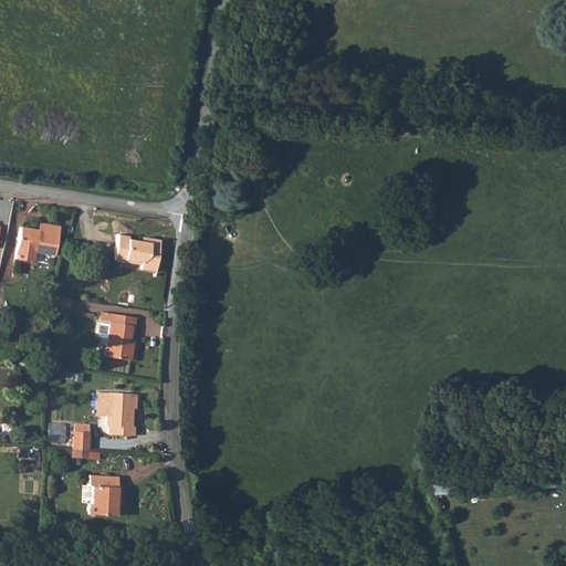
[(261,180),(261,196),(270,197),(270,184),(273,185),(273,181),(261,180)]
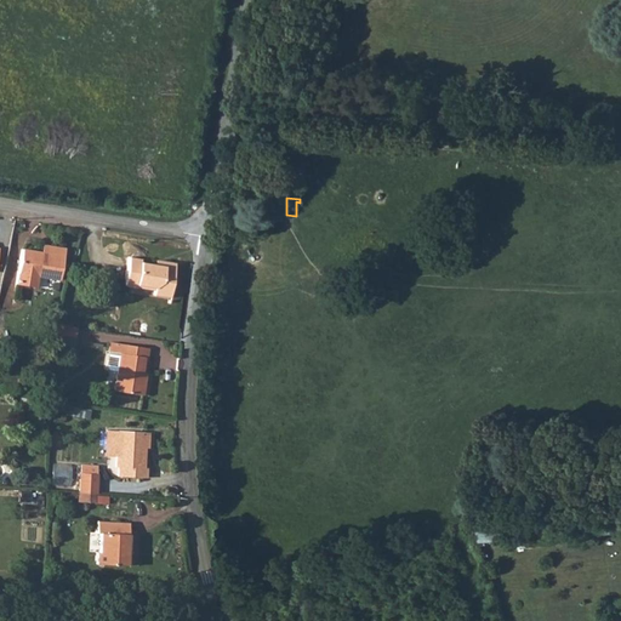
[(41,252),(64,256),(66,249),(43,245),(41,252)]
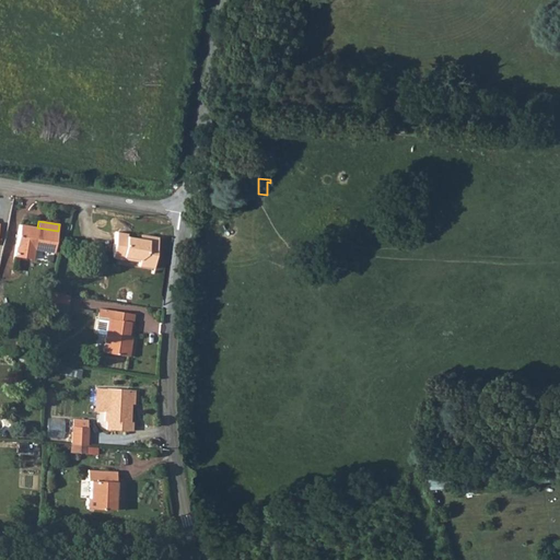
[(37,228),(20,225),(14,256),(32,259),(34,249),(54,253),(58,231),(37,228)]
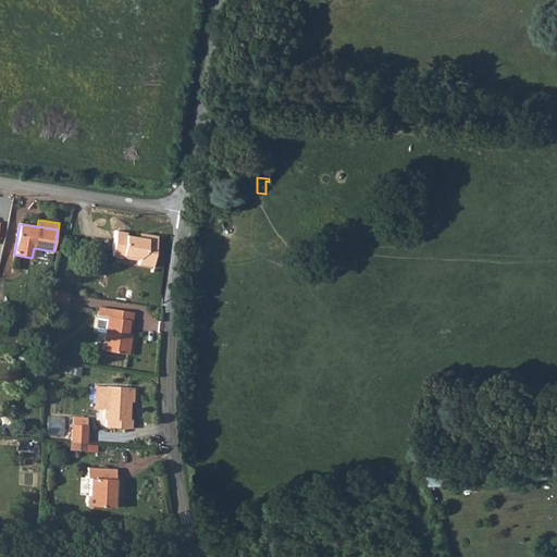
[(151,267),(156,236),(146,234),(146,238),(138,236),(125,235),(125,232),(114,231),(111,256),(121,258),(122,256),(137,258),(136,264),(151,267)]
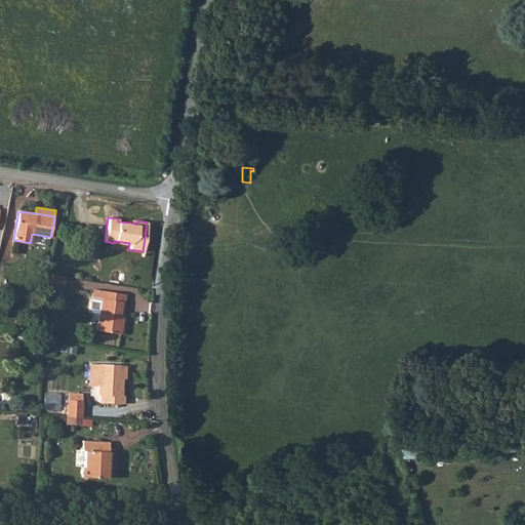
[(47,283),(64,286),(65,277),(49,275),(47,283)]
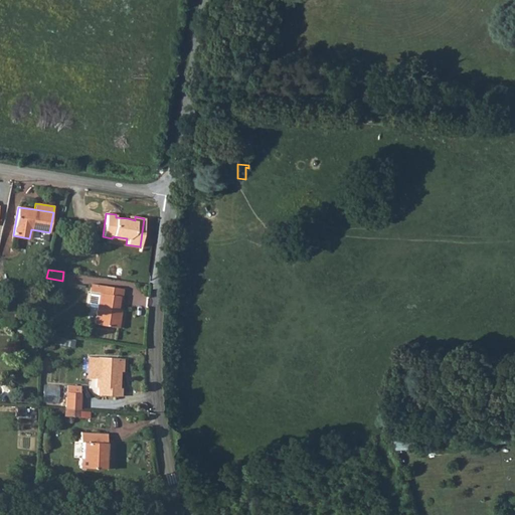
[(90,292),(99,293),(101,286),(91,284),(90,292)]
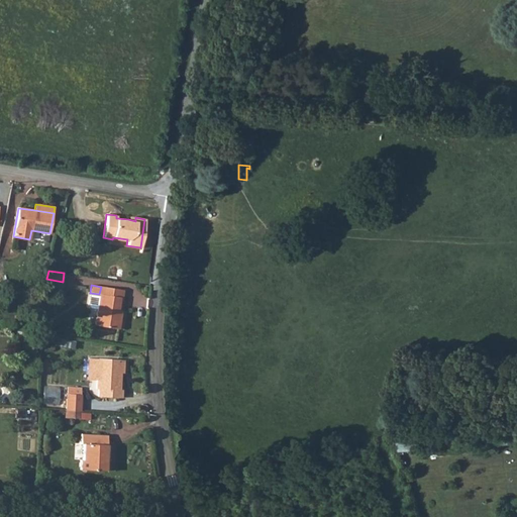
[(95,325),(118,329),(121,310),(118,310),(119,298),(121,298),(123,290),(101,287),(99,294),(99,296),(97,309),(95,325)]
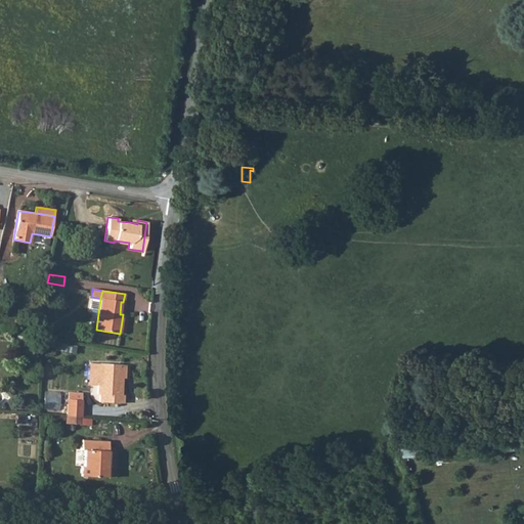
[(91,312),(98,313),(100,300),(91,299),(89,310),(91,312)]
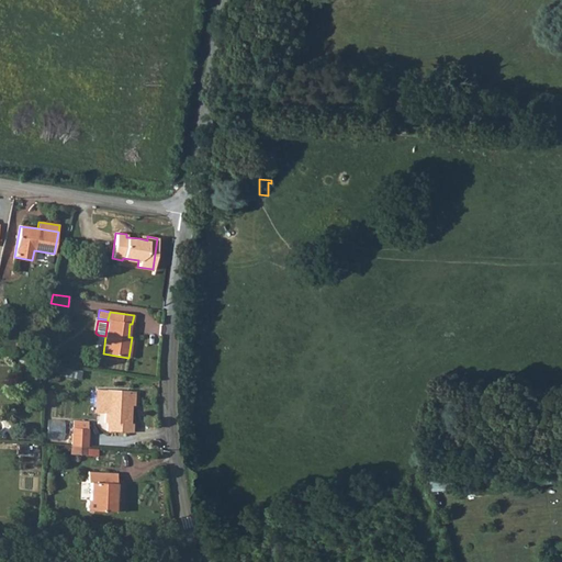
[(37,357),(46,358),(48,348),(40,346),(37,357)]
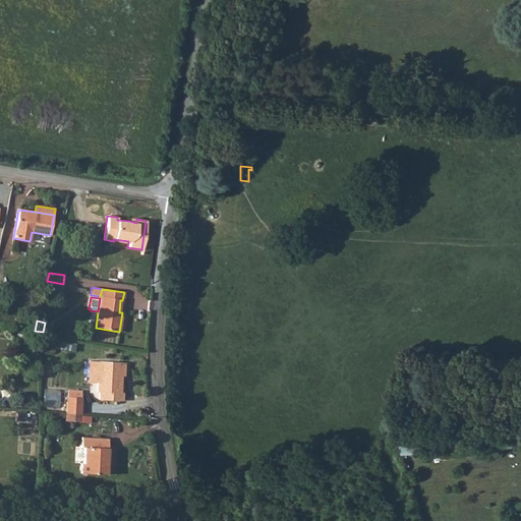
[(42,341),(43,334),(26,331),(24,343),(34,344),(35,340),(42,341)]
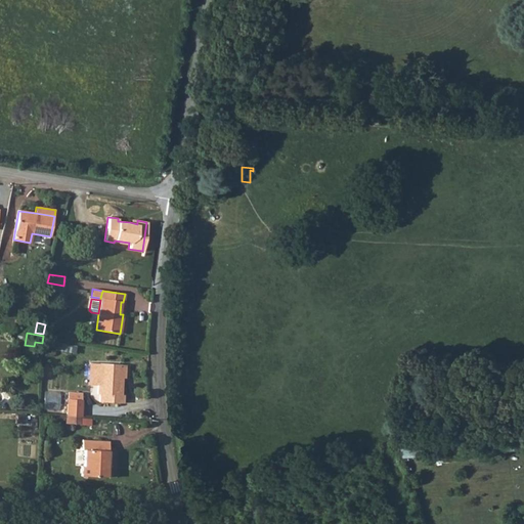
[(97,385),(99,363),(89,362),(88,385),(97,385)]
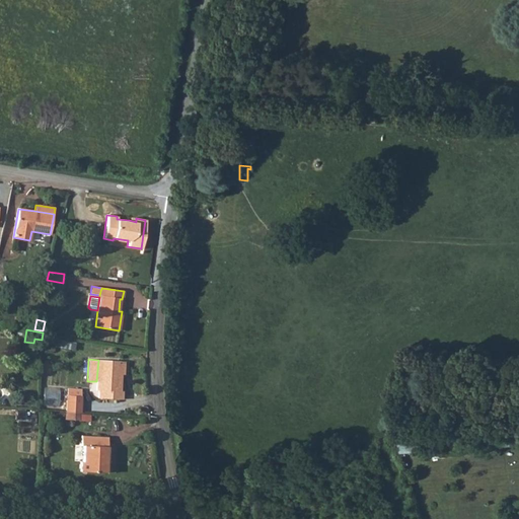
[(122,399),(122,391),(120,391),(121,374),(120,374),(120,361),(98,360),(96,381),(96,390),(98,390),(98,397),(122,399)]
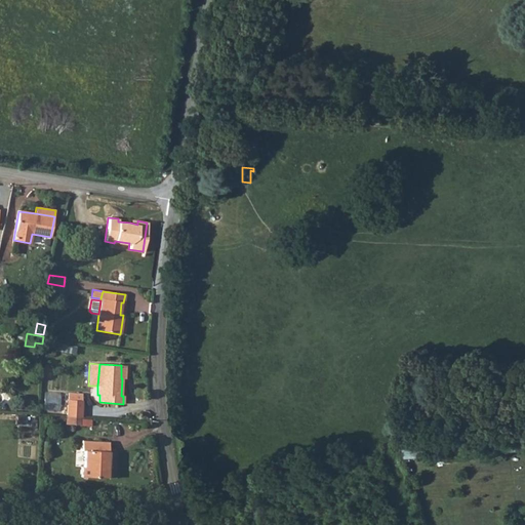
[(45,392),(44,411),(59,411),(61,393),(45,392)]
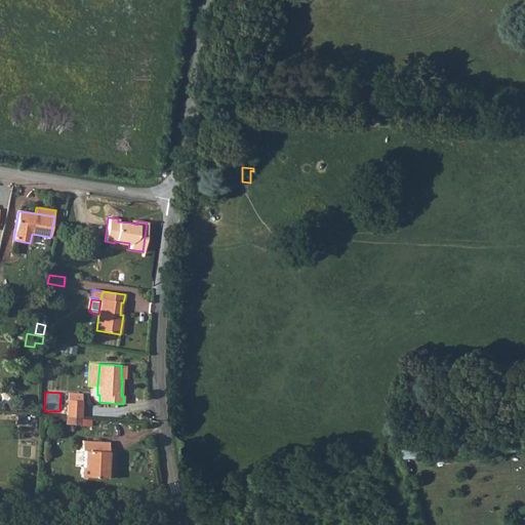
[(79,417),(81,417),(82,401),(80,401),(68,400),(67,416),(69,416),(79,417)]
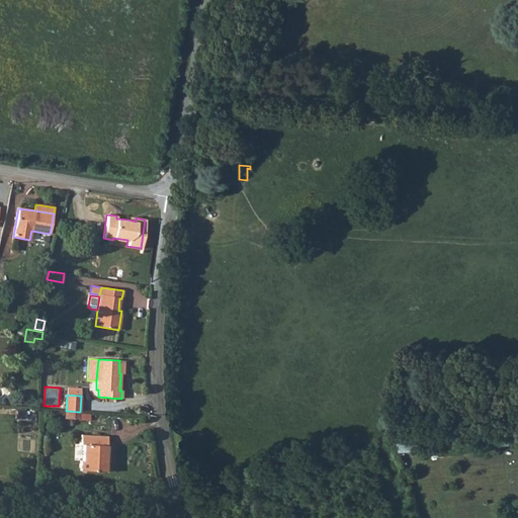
[(78,419),(78,412),(68,411),(68,419),(78,419)]
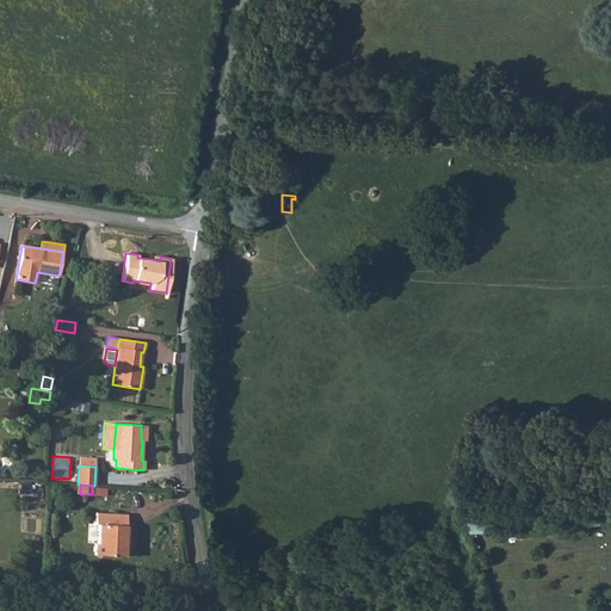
[(93,555),(124,556),(125,542),(125,537),(129,537),(129,525),(125,525),(127,514),(94,513),(94,525),(98,525),(97,543),(93,543),(93,555)]
